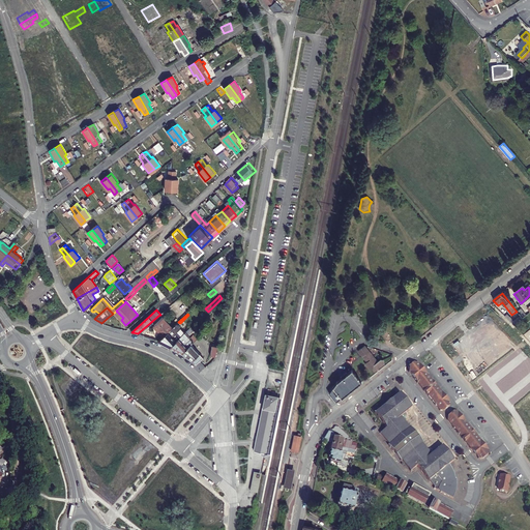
[(520,317),(511,324),(513,326),(523,320),(520,317)]
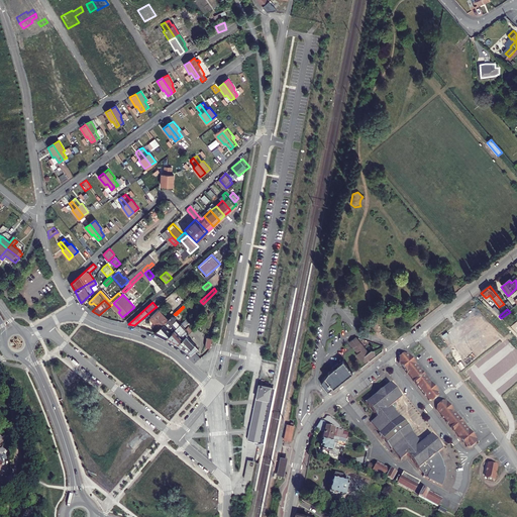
[(157,323),(156,324),(159,328),(168,319),(159,310),(151,317),(157,323)]
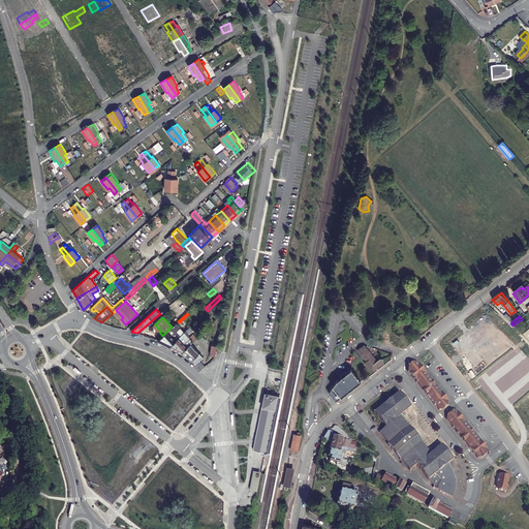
[(176,323),(172,327),(162,336),(158,340),(163,343),(169,346),(185,332),(176,323)]
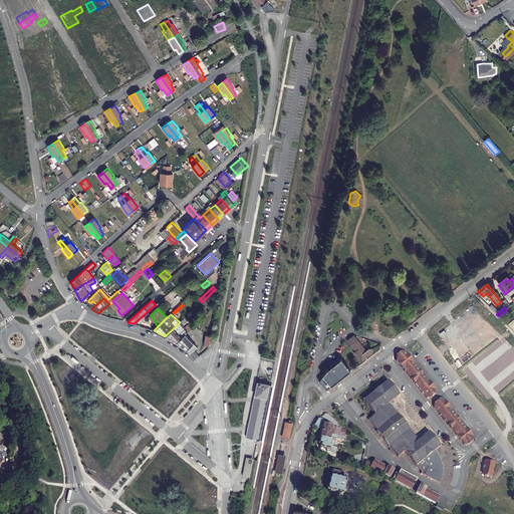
[(185,328),(180,322),(165,336),(177,341),(177,342),(186,333),(195,325),(193,322),(191,324),(189,325),(185,328)]
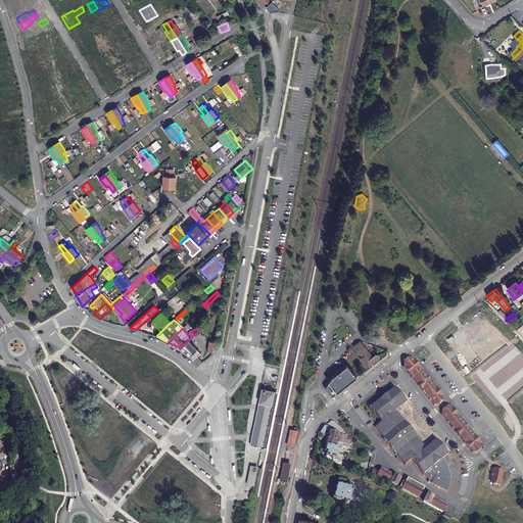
[(189,339),(180,348),(189,354),(193,359),(201,352),(189,339)]
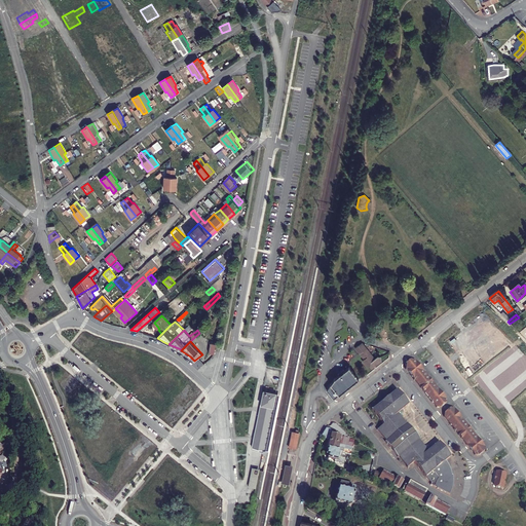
[(362,361),(368,368),(370,367),(372,369),(381,362),(380,358),(377,357),(375,360),(362,343),(355,348),(364,360),(362,361)]
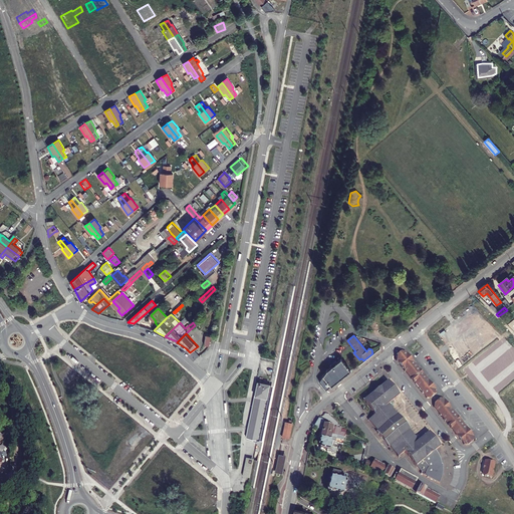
[(104,336),(96,345),(106,355),(114,346),(104,336)]
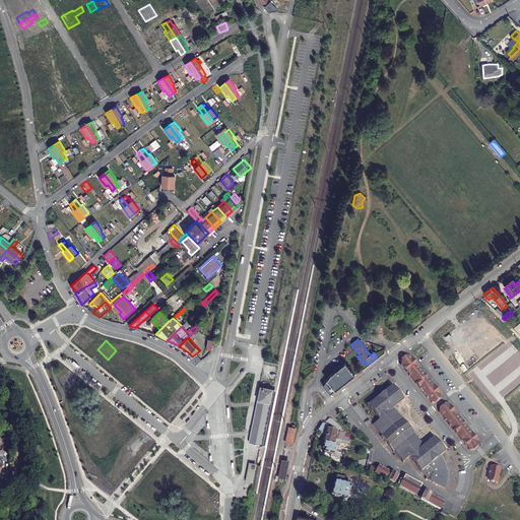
[(130,373),(139,364),(130,354),(121,365),(130,373)]
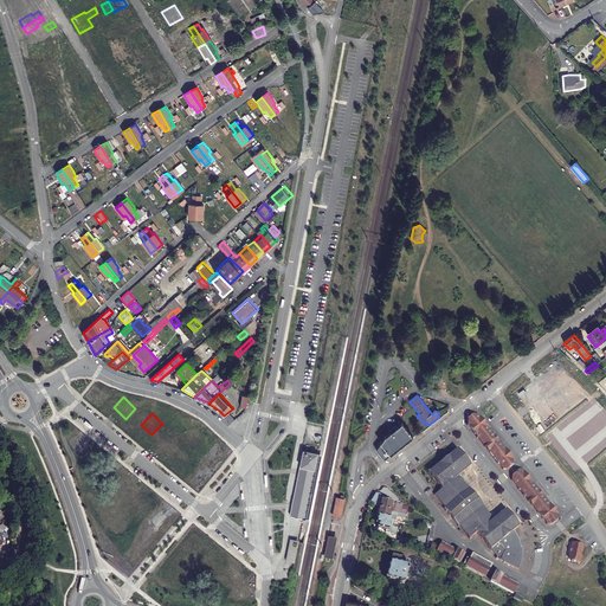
[(479,417),(472,417),(469,419),(469,426),(487,447),(485,447),(489,452),(489,451),(504,470),(508,470),(515,465),(515,461),(479,417)]
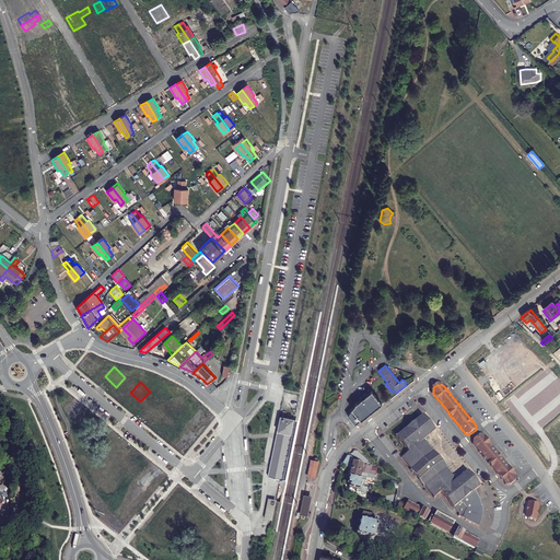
[(123,386),(115,395),(118,397),(121,393),(125,396),(129,392),(123,386)]
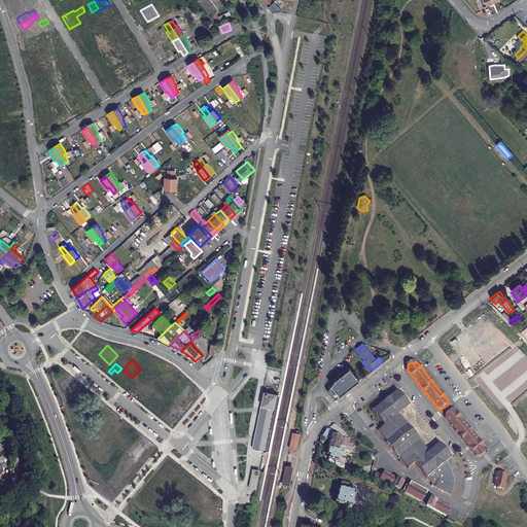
[(160,378),(169,385),(178,373),(168,365),(160,378)]
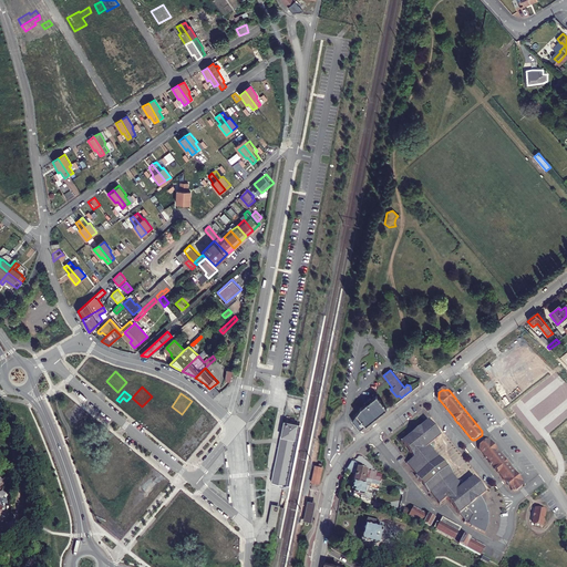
[(387,408),(377,395),(364,405),(351,421),(359,430),(372,419),(387,408)]
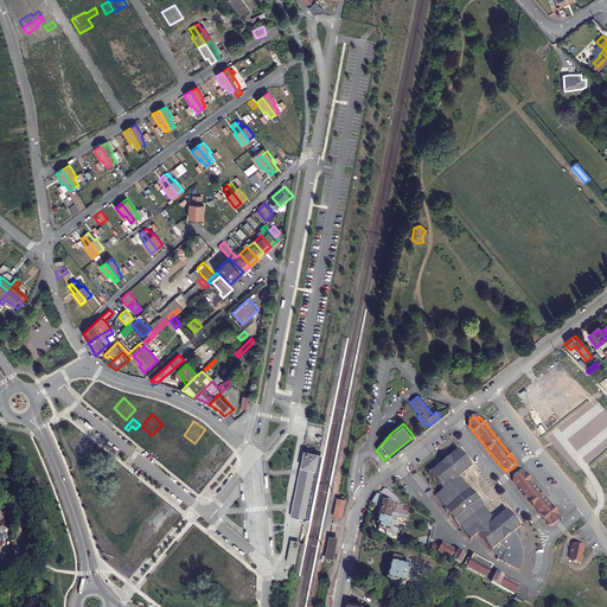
[(210,465),(224,448),(217,442),(203,459),(210,465)]
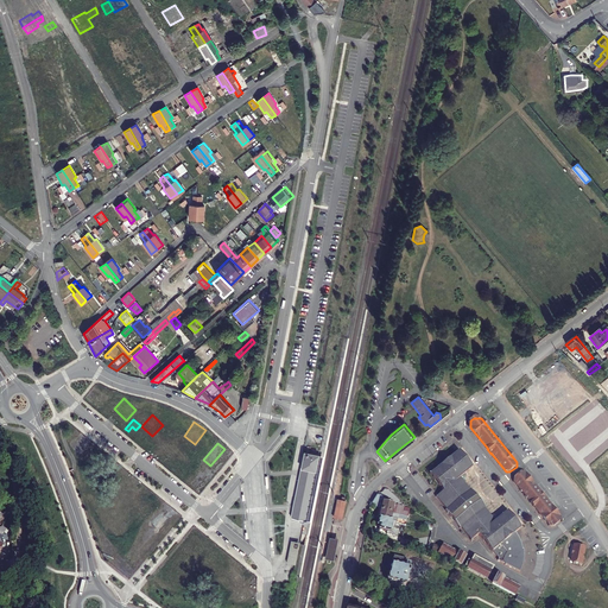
[(162,458),(175,468),(183,457),(171,448),(162,458)]
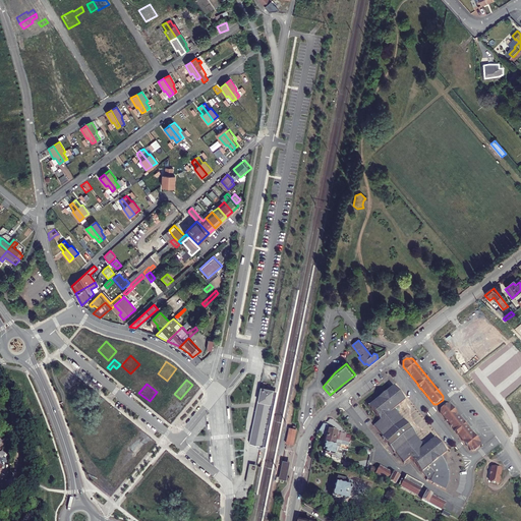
[(410,458),(412,460),(422,472),(427,479),(426,480),(446,489),(447,487),(448,483),(449,480),(449,479),(449,476),(449,472),(449,471),(448,471),(447,469),(446,465),(445,462),(443,459),(441,457),(447,453),(436,438),(428,444),(427,443),(422,442),(421,443),(416,437),(417,436),(404,420),(403,420),(398,414),(399,413),(400,407),(399,406),(405,401),(394,387),(368,406),(381,420),(374,426),(384,437),(382,438),(391,449),(395,453),(396,453),(404,463),(410,459),(410,458)]
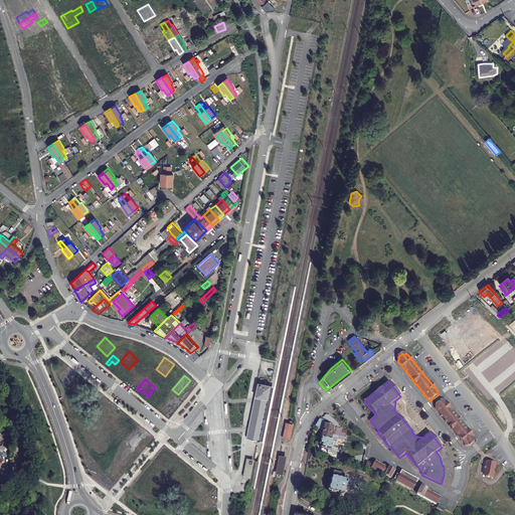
[(246,438),(246,440),(256,442),(258,442),(258,441),(260,431),(270,386),(258,384),(248,427),(248,428),(246,438)]
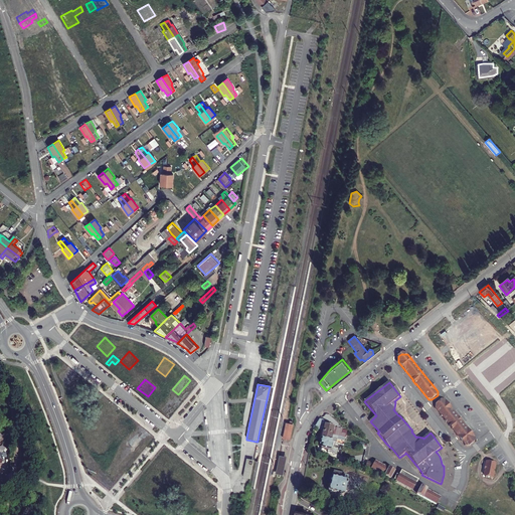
[(155,406),(163,397),(161,395),(153,404),(155,406)]
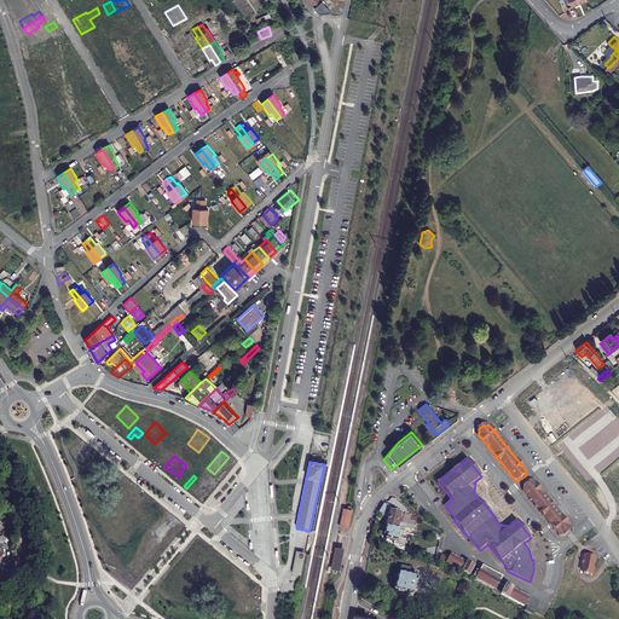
[(544,515),(560,536),(565,537),(572,531),(572,526),(536,480),(531,480),(524,486),(524,491),(541,512),(539,513),(543,516),(544,515)]
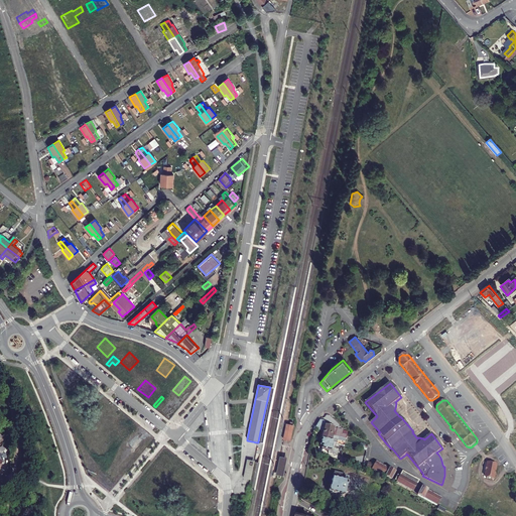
[(326,421),(320,420),(314,429),(314,430),(323,432),(345,437),(346,434),(341,432),(341,429),(331,426),(331,424),(326,423),(326,421)]
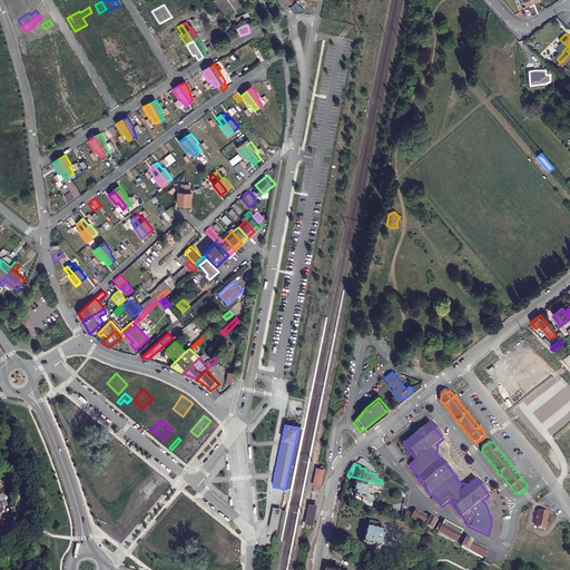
[(324,469),(317,468),(315,478),(313,484),(321,485),(324,469)]
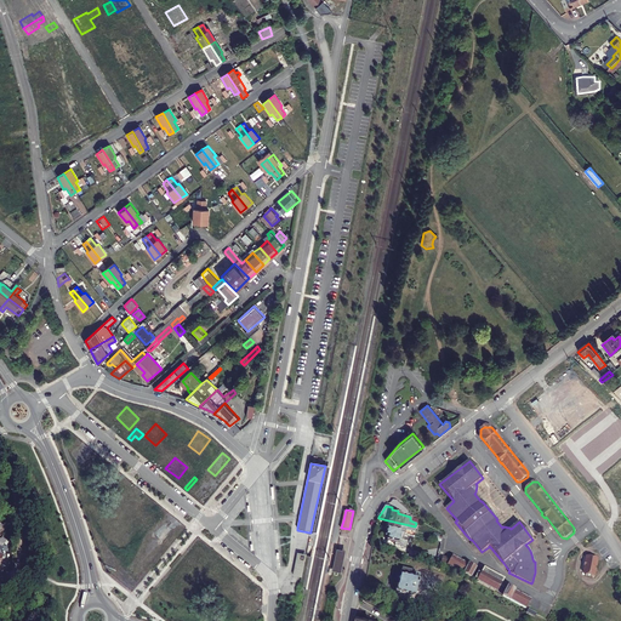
[(417,533),(419,528),(415,527),(388,520),(386,529),(387,529),(399,533),(400,529),(417,533)]
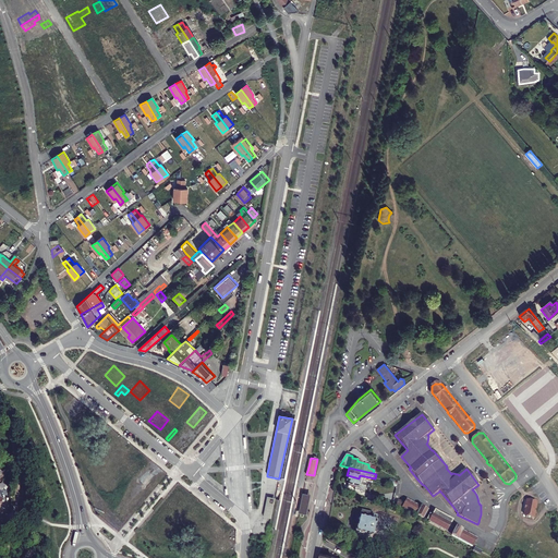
[(359,478),(348,475),(347,482),(349,483),(348,486),(356,488),(355,489),(364,492),(366,486),(362,485),(363,482),(366,482),(367,481),(359,478)]
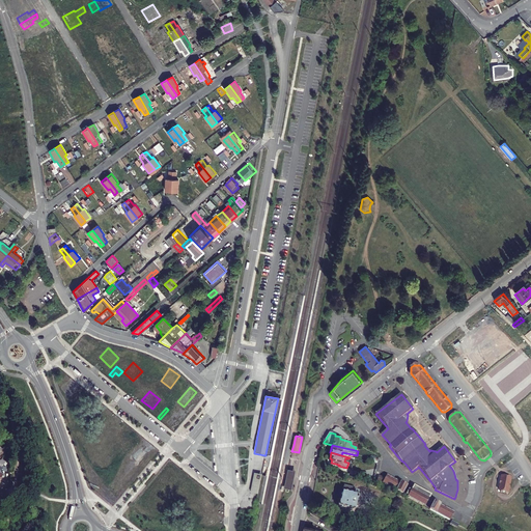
[(291,470),(287,469),(284,487),(291,488),(296,470),(291,470)]
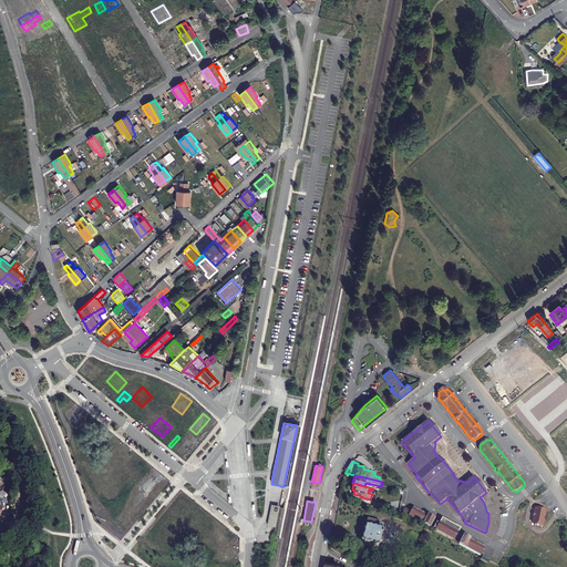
[(275,525),(277,511),(272,509),(274,504),(269,503),(266,524),(275,525)]
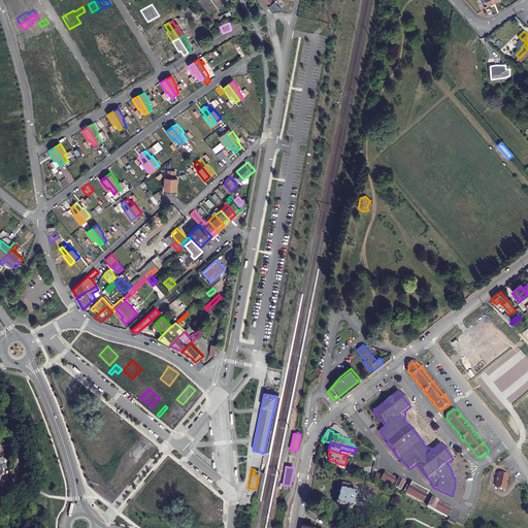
[(386,473),(382,481),(401,492),(404,485),(386,473)]
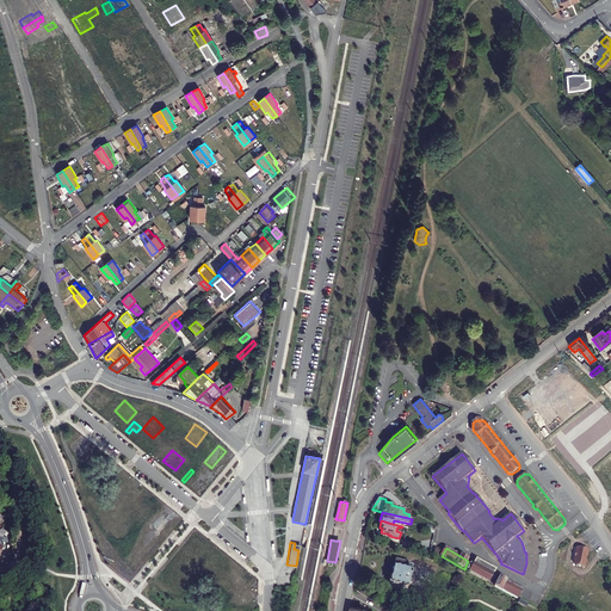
[(578,568),(587,569),(588,554),(585,550),(576,549),(574,565),(578,568)]
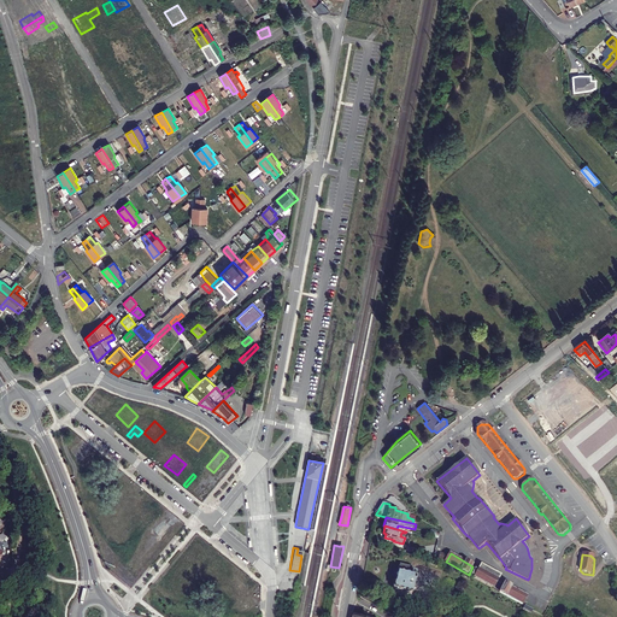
[(445,562),(430,558),(428,566),(442,570),(445,562)]
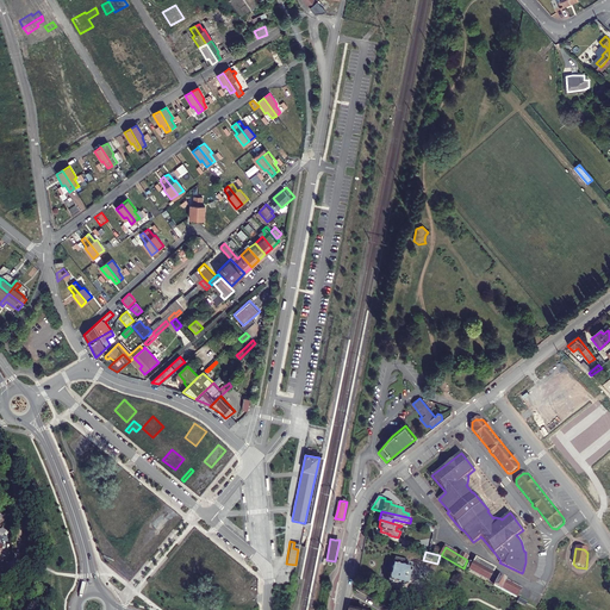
[(390,582),(408,586),(409,583),(412,583),(415,572),(411,571),(404,568),(406,561),(396,559),(390,582)]
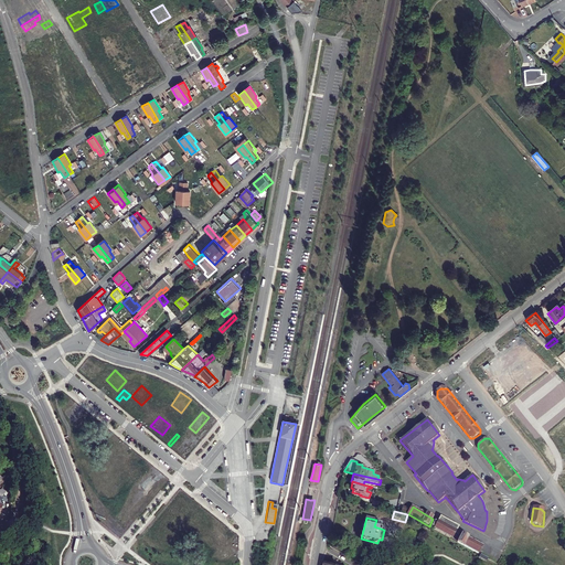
[(433,528),(451,539),(458,528),(441,518),(438,523),(436,521),(433,528)]
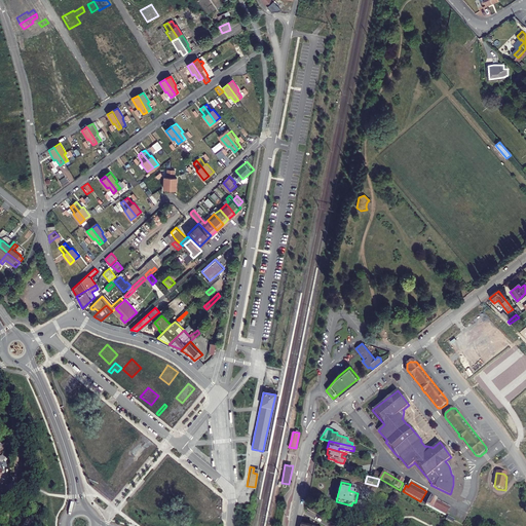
[(431,496),(426,504),(448,516),(452,508),(431,496)]
